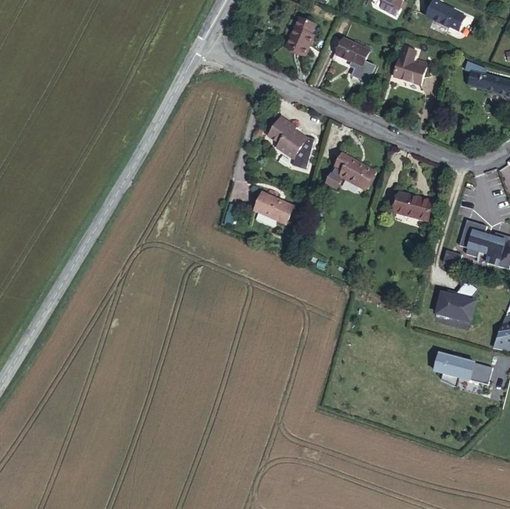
[(379,0),(377,4),(376,11),(389,18),(394,13),(397,8),(398,6),(401,0),(379,0)]
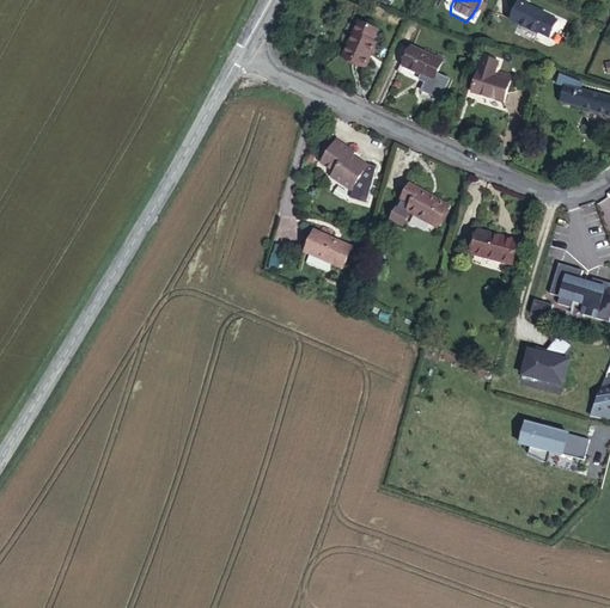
[(518,18),(517,22),(536,30),(535,32),(548,38),(557,17),(544,12),(519,0),(517,0),(510,14),(518,18)]
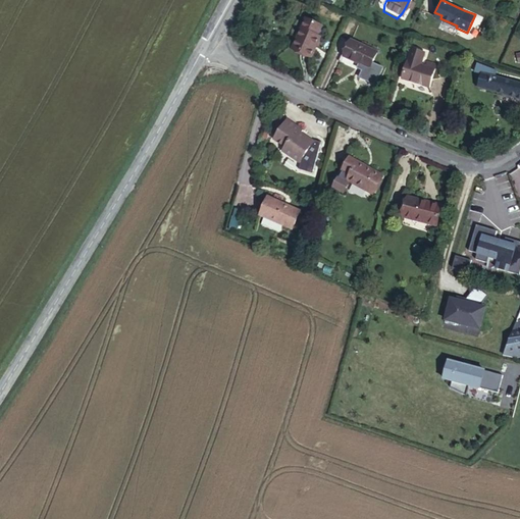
[(310,54),(312,49),(309,48),(315,35),(320,22),(305,16),(292,46),(310,54)]
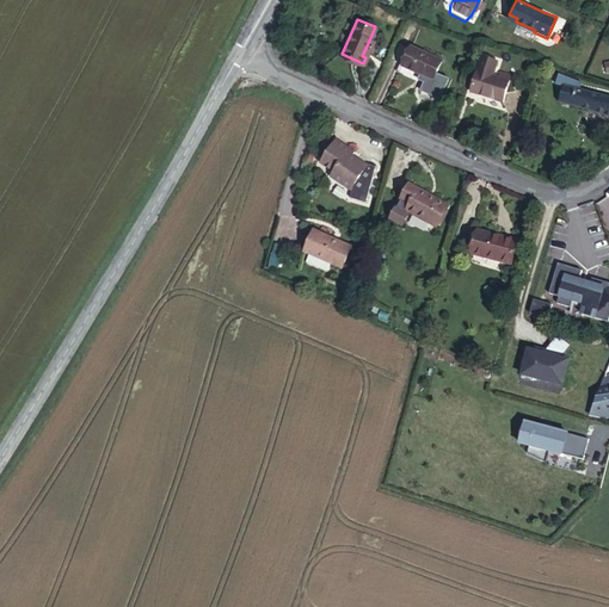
[(362,56),(365,57),(373,42),(369,41),(362,56)]
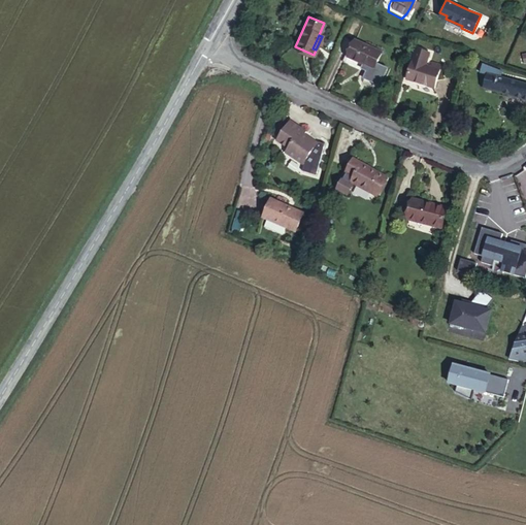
[(354,38),(346,55),(355,59),(369,65),(372,67),(374,62),(380,51),(354,38)]
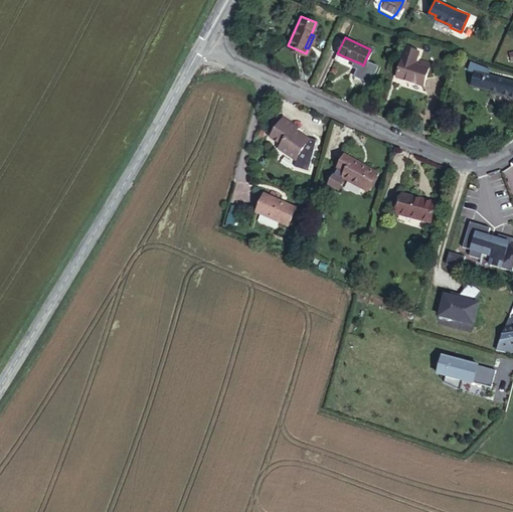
[(346,57),(337,53),(335,58),(343,62),(346,57)]
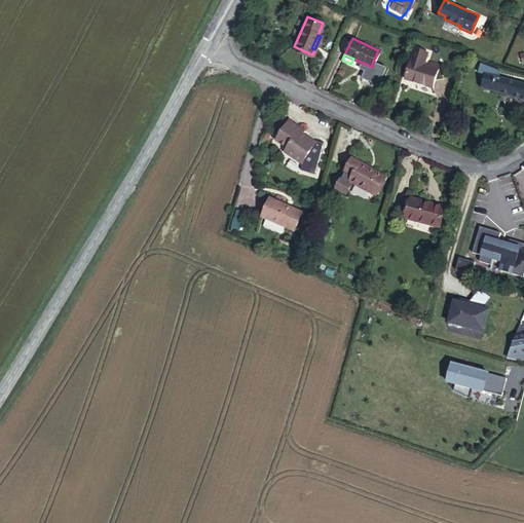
[(409,59),(404,77),(431,85),(438,64),(429,61),(428,65),(409,59)]
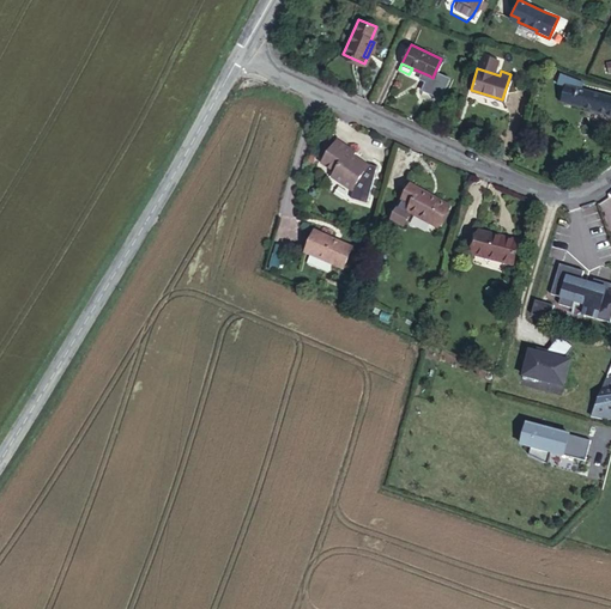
[(447,77),(435,72),(433,78),(421,72),(419,74),(422,79),(424,79),(421,89),(439,96),(447,77)]
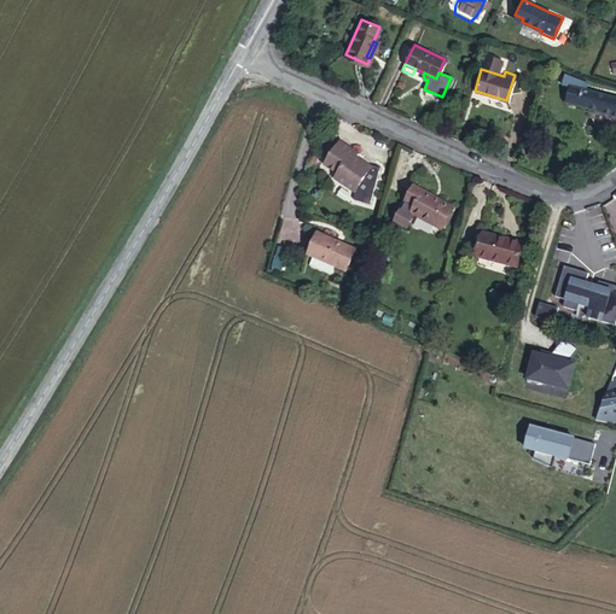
[(561,83),(568,86),(569,85),(583,88),(586,82),(563,72),(561,83)]
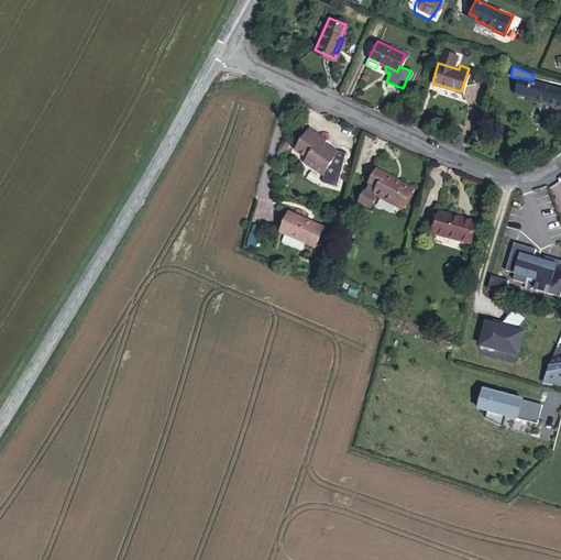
[(517,78),(514,91),(560,103),(560,89),(531,80),(518,77),(517,78)]
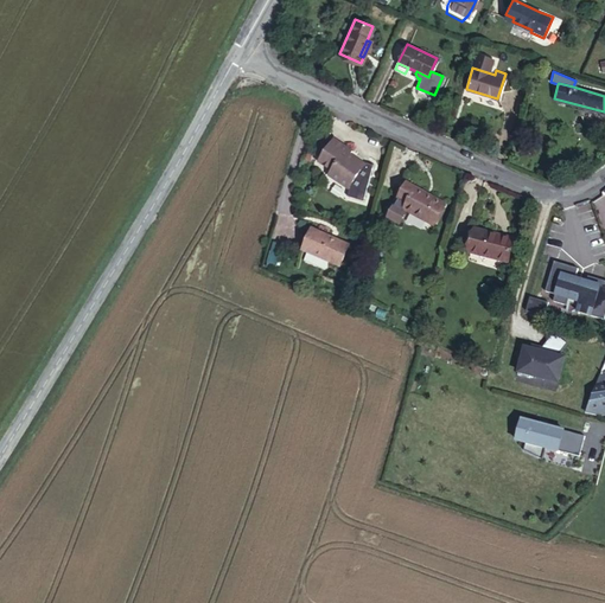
[(338,175),(356,187),(354,199),(368,203),(377,168),(370,166),(356,156),(358,154),(343,143),(329,164),(341,172),(338,175)]
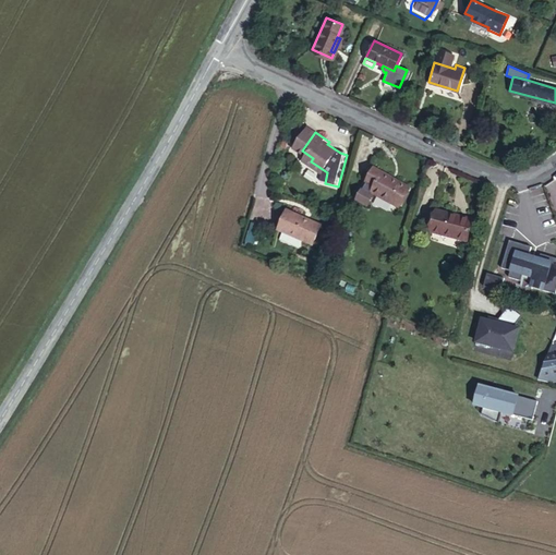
[(364,180),(373,184),(381,170),(372,166),(364,180)]
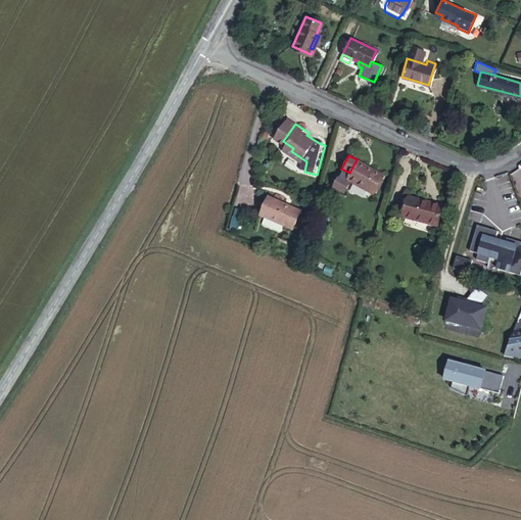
[(357,159),(349,173),(346,179),(371,192),(381,173),(357,159)]
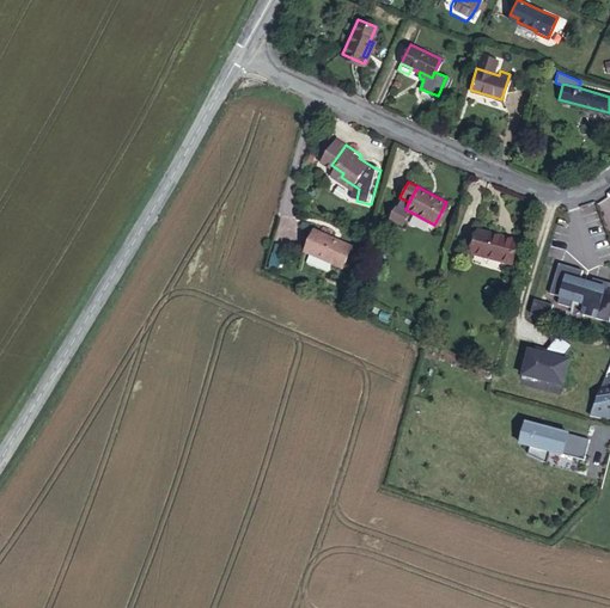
[(315,222),(305,244),(341,259),(349,238),(315,222)]
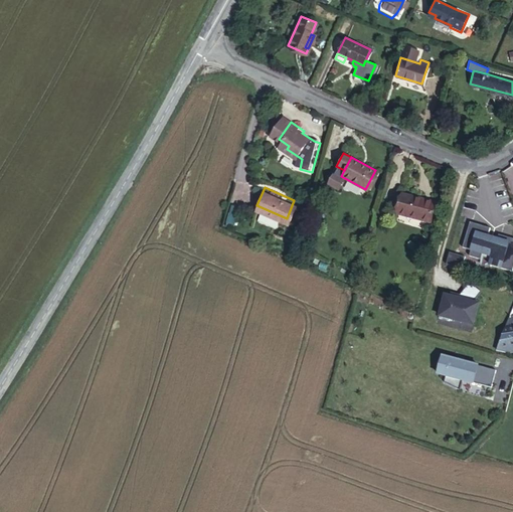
[(422,200),(423,197),(401,191),(396,212),(429,220),(434,203),(422,200)]
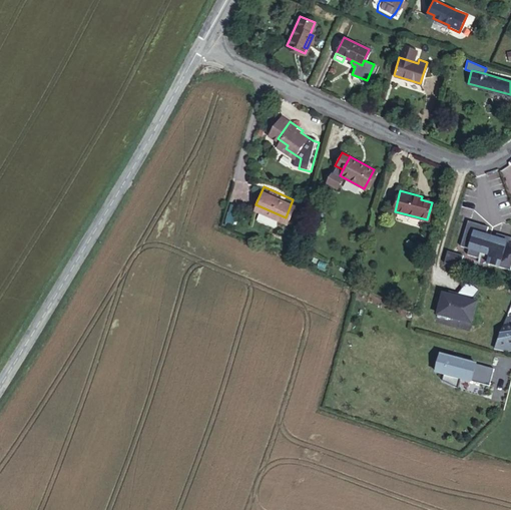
[(486,262),(509,268),(510,260),(510,238),(494,234),(492,239),(483,237),(485,228),(465,223),(458,247),(467,249),(466,253),(477,257),(478,255),(488,257),(486,262)]
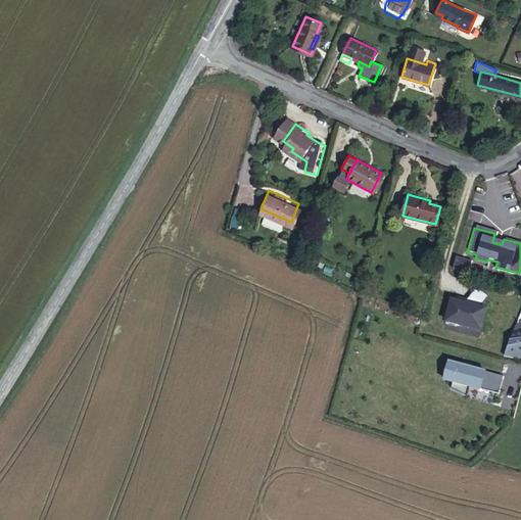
[(466,260),(451,255),(446,268),(463,272),(466,260)]
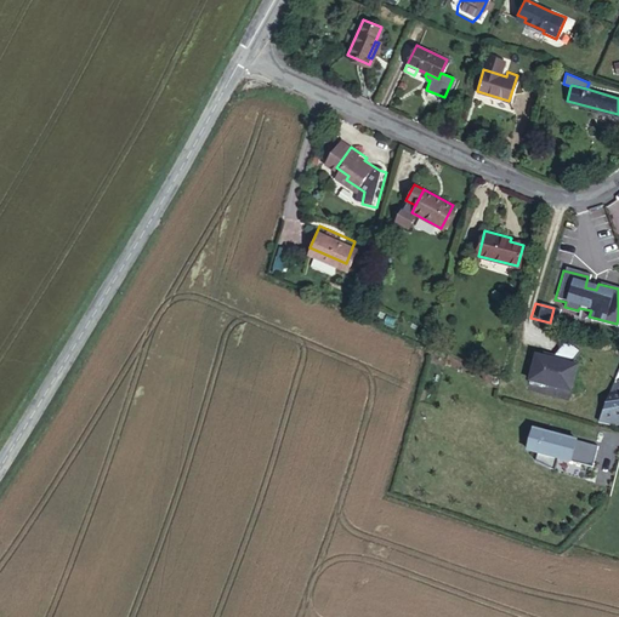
[(534,384),(562,392),(569,366),(563,365),(573,353),(558,341),(547,355),(545,359),(535,356),(529,355),(522,383),(534,387),(534,384)]
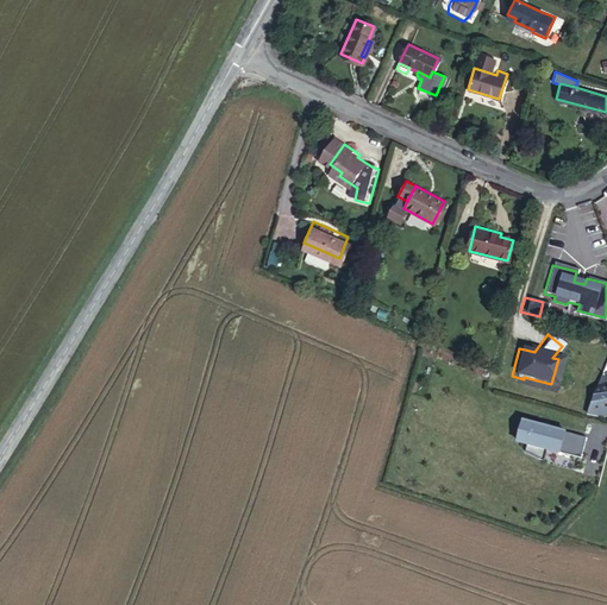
[(606,370),(601,370),(586,409),(599,414),(606,413),(606,370)]
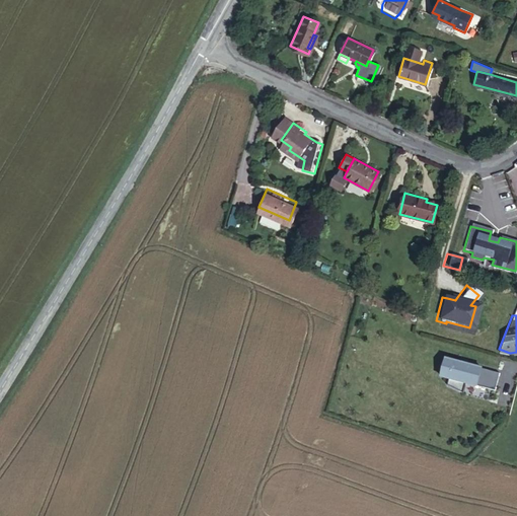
[(498,372),(443,358),(439,374),(447,377),(445,384),(462,389),(464,381),(493,389),(498,372)]
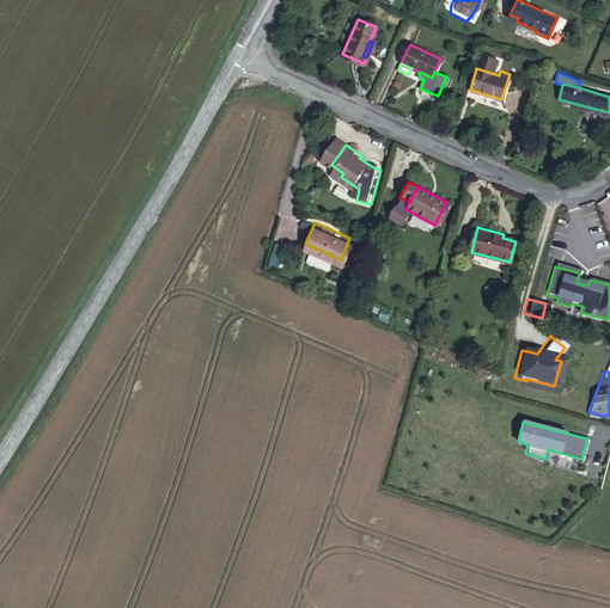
All buildings are outlined.
